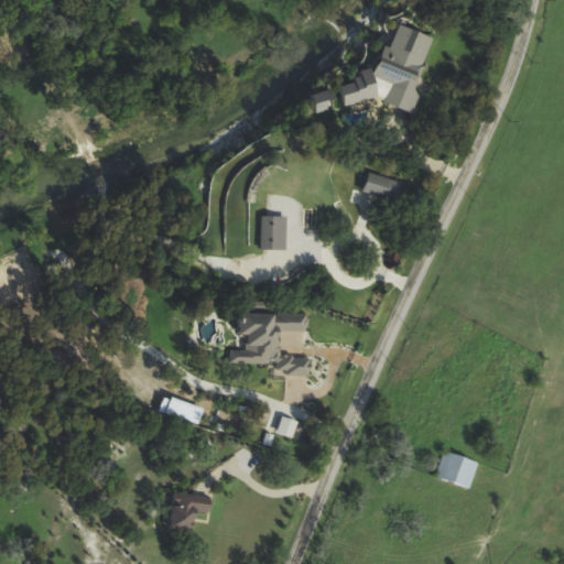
[(434,38),(398,24),(389,47),(384,45),(373,75),(391,83),(384,101),(408,110),(434,38)]
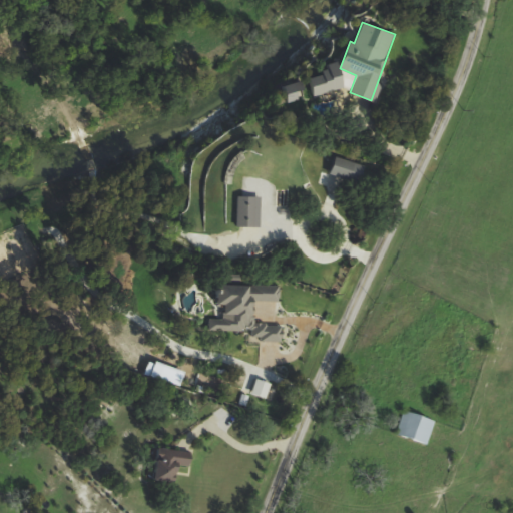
[(311,86),(312,86),(314,94),(344,89),(339,62),(327,65),(328,72),(309,76),(311,86)]
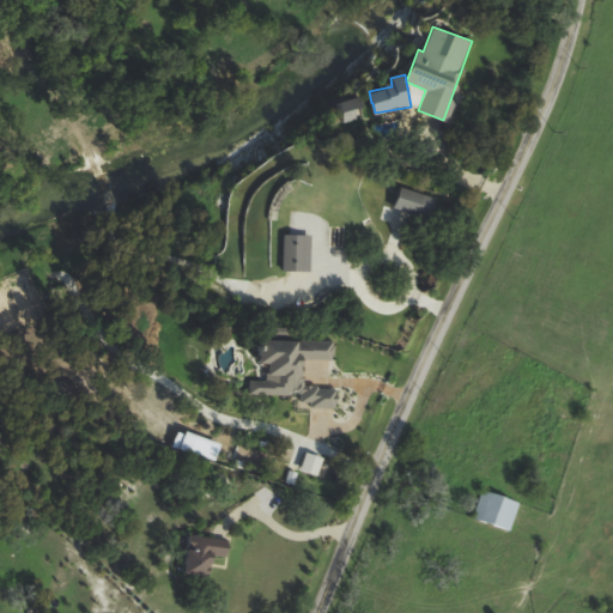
[(338,103),(344,119),(364,110),(359,96),(338,103)]
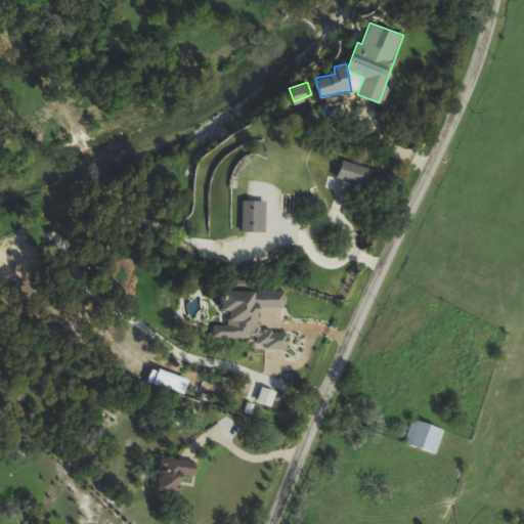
[(367,187),(373,170),(343,161),(338,178),(367,187)]
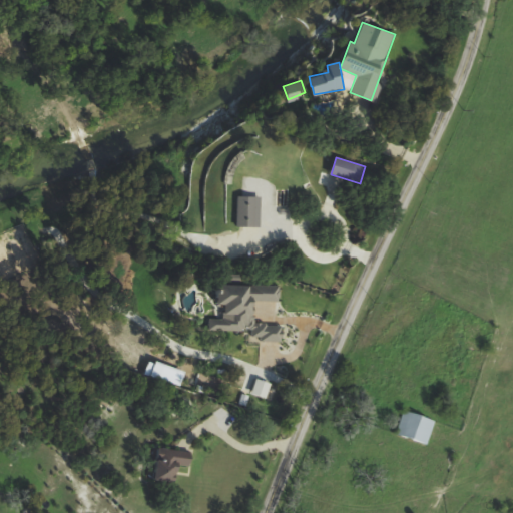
[(260,227),(261,197),(237,196),(236,227),(260,227)]
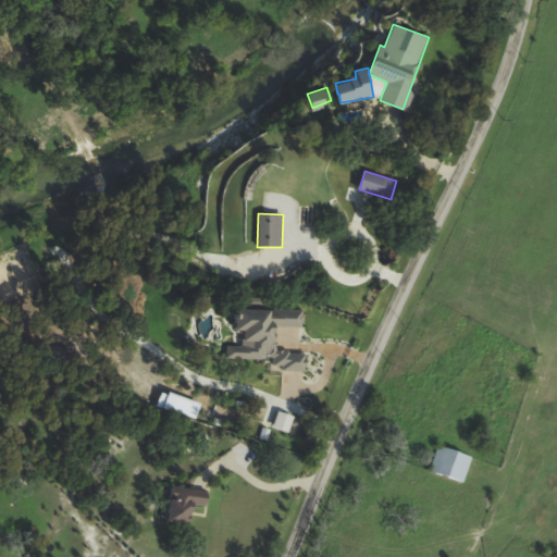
[(301,310),(246,310),(246,319),(238,318),(238,331),(244,331),(244,347),(226,346),(226,359),(274,359),(274,369),(306,370),(306,353),(274,353),(274,327),(301,329),(301,310)]
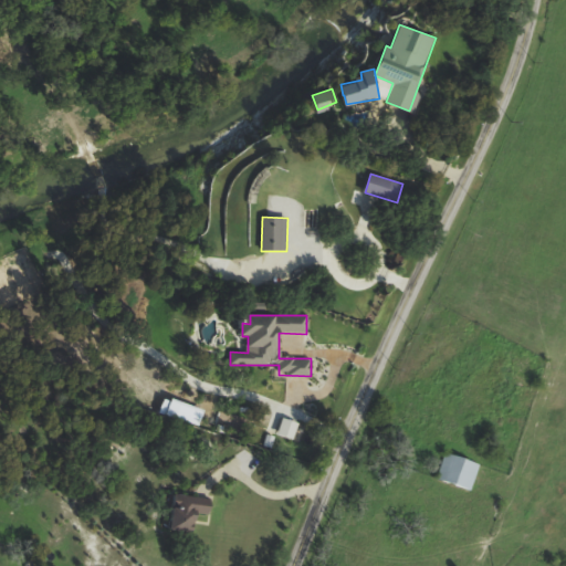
[(156,412),(198,426),(202,410),(161,397),(156,412)]
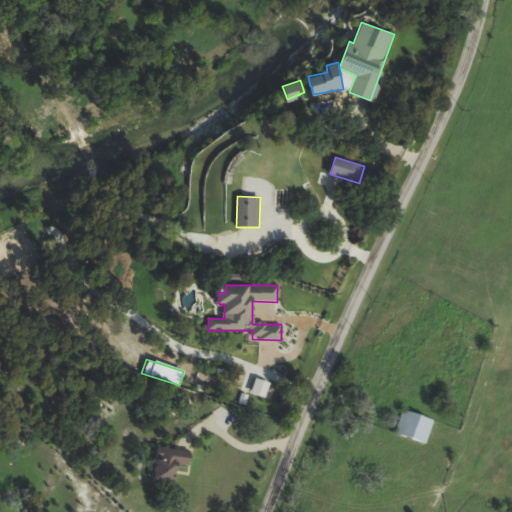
[(264,397),(268,382),(253,378),(249,393),(264,397)]
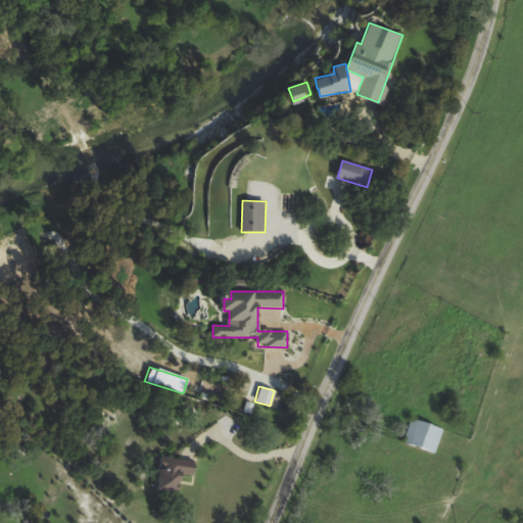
[(403,443),(434,453),(441,428),(411,419),(403,443)]
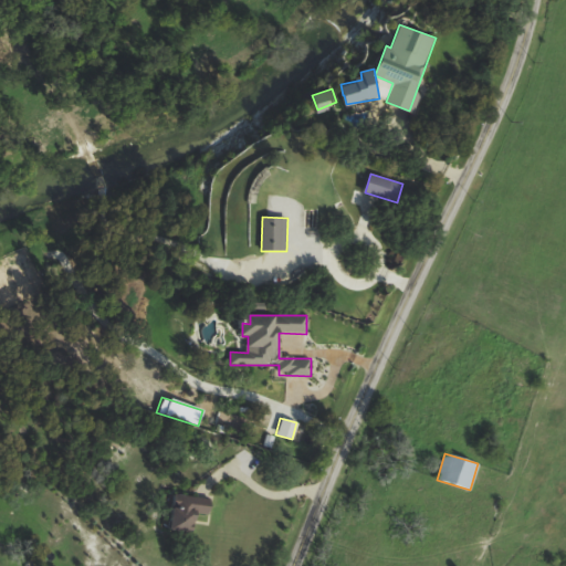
[(171,531),(197,532),(198,513),(211,513),(212,498),(174,496),(171,531)]
